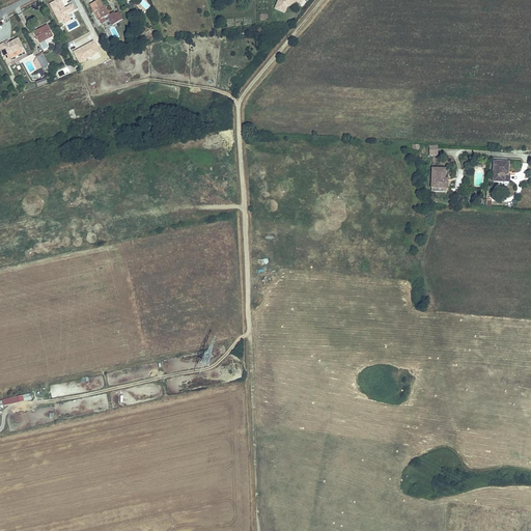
[(278,0),(275,9),(284,14),(287,7),(296,4),(297,6),(300,5),(303,1),(302,0),(278,0)]
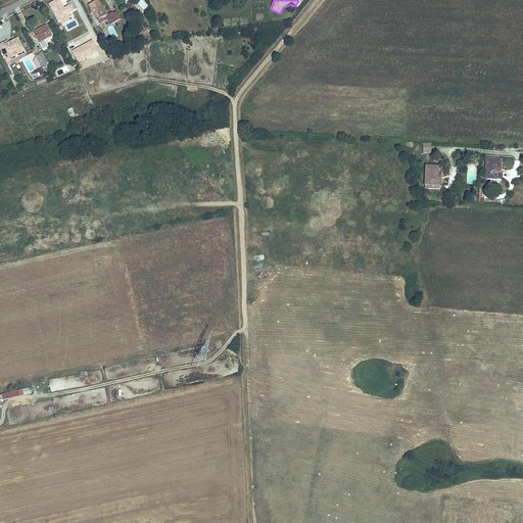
[(98,1),(90,5),(94,12),(96,11),(100,19),(97,20),(100,25),(110,20),(112,25),(121,20),(117,13),(108,17),(103,8),(102,8),(98,1)]
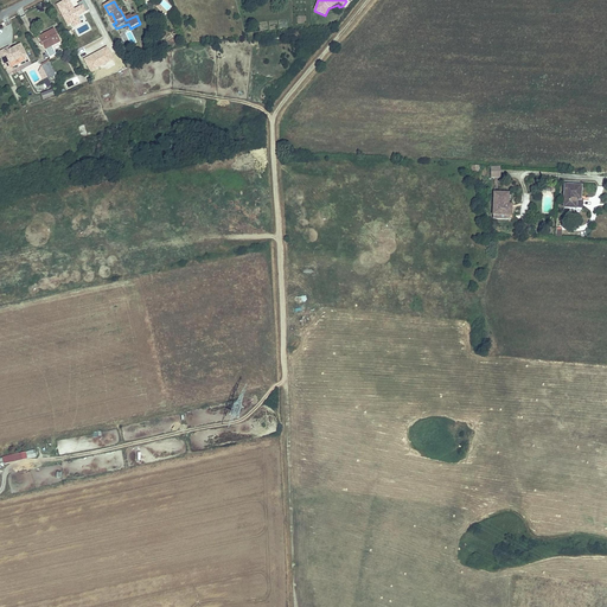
[(44,50),(61,42),(53,29),(38,37),(44,50)]
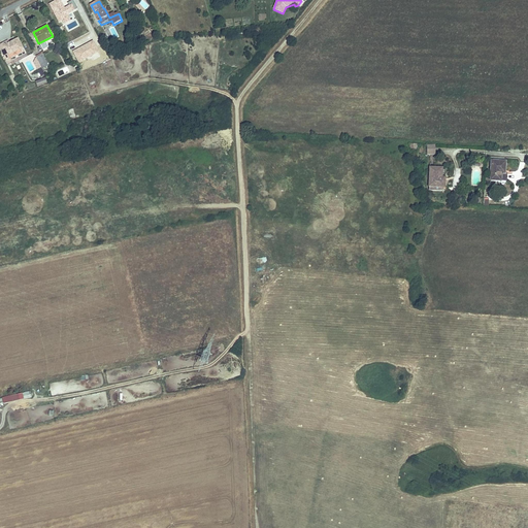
[(0,43),(0,50),(5,61),(9,59),(8,56),(22,48),(18,39),(9,43),(7,40),(0,43)]
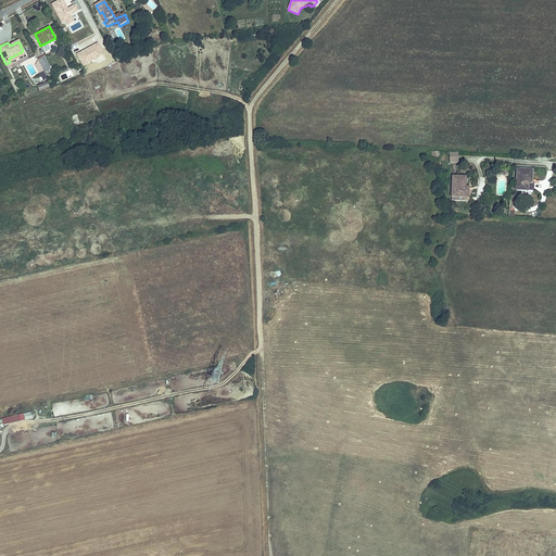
[(11,61),(13,66),(29,60),(27,54),(11,61)]
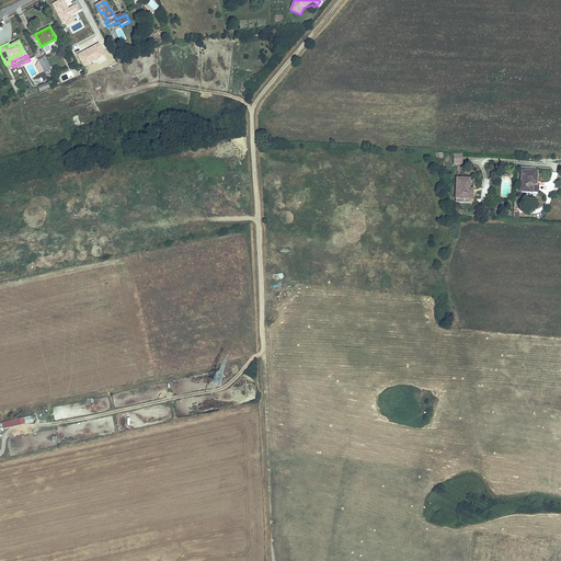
[(44,57),(37,61),(44,73),(50,70),(44,57)]
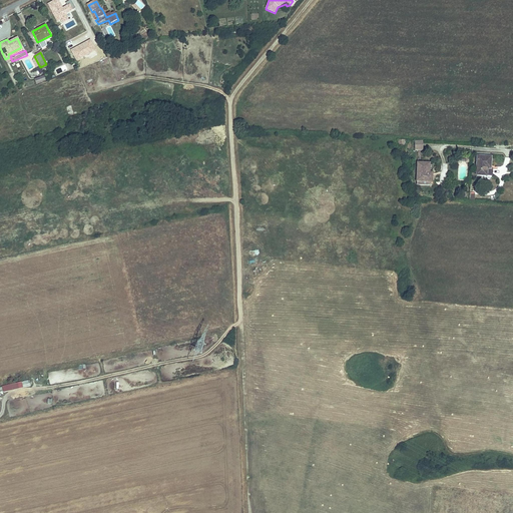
[(34,79),(37,84),(46,80),(44,75),(34,79)]
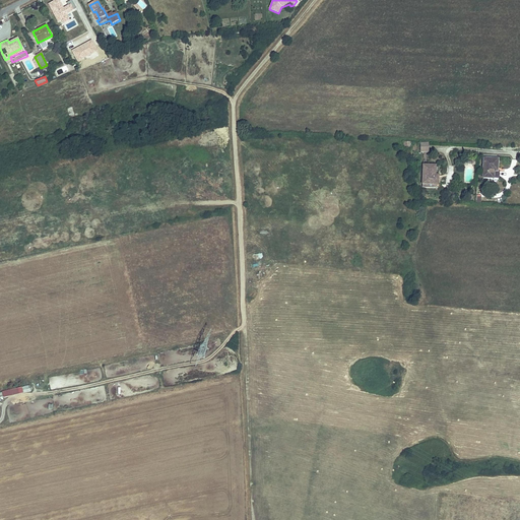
[(429,142),(420,142),(420,152),(429,152),(429,142)]
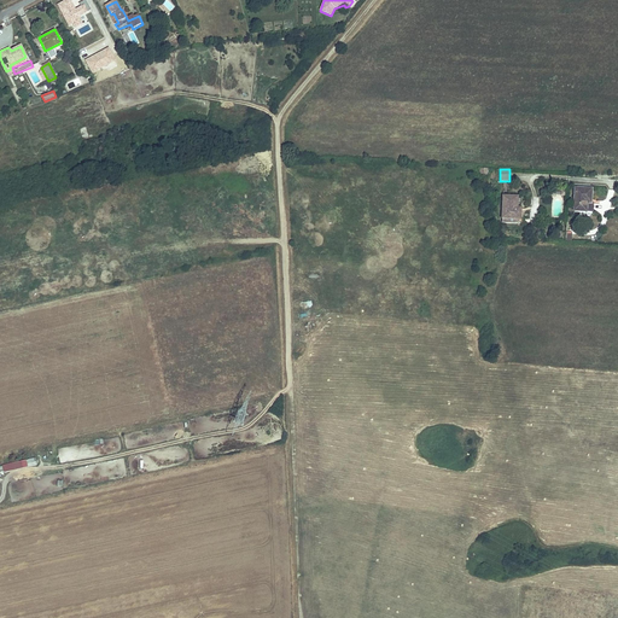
[(575,213),(588,213),(588,202),(592,202),(592,191),(576,191),(575,213)]
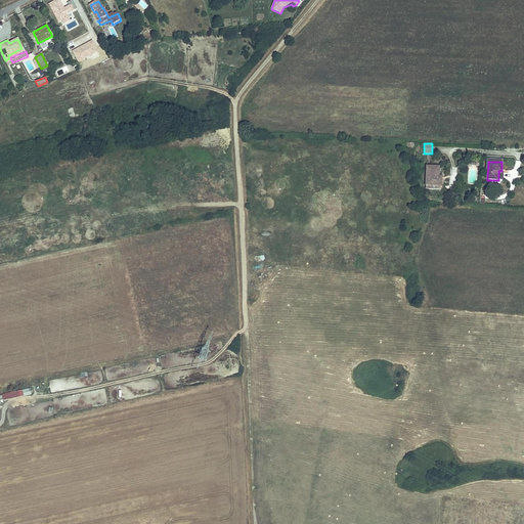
[(436,168),(425,168),(425,186),(439,185),(439,179),(436,179),(436,168)]
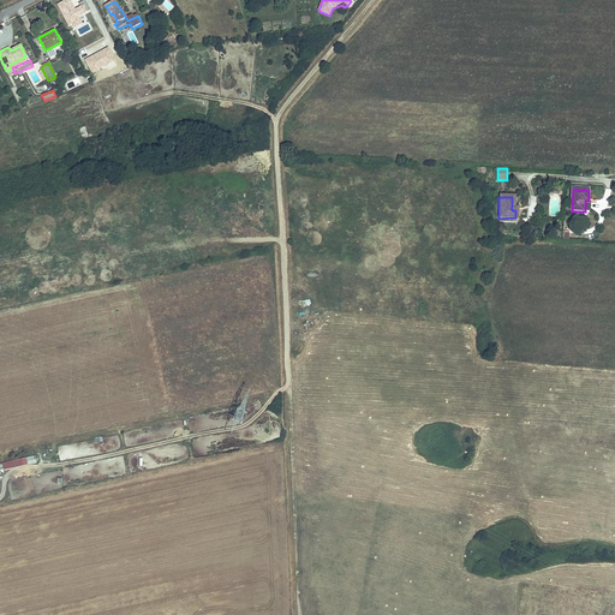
[(13,460),(15,467),(37,464),(36,457),(13,460)]
